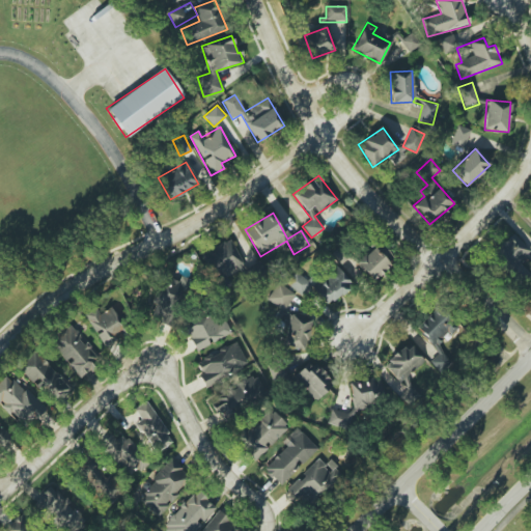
[(518,262),(530,251),(513,233),(492,254),(516,280),(527,271),(518,262)]
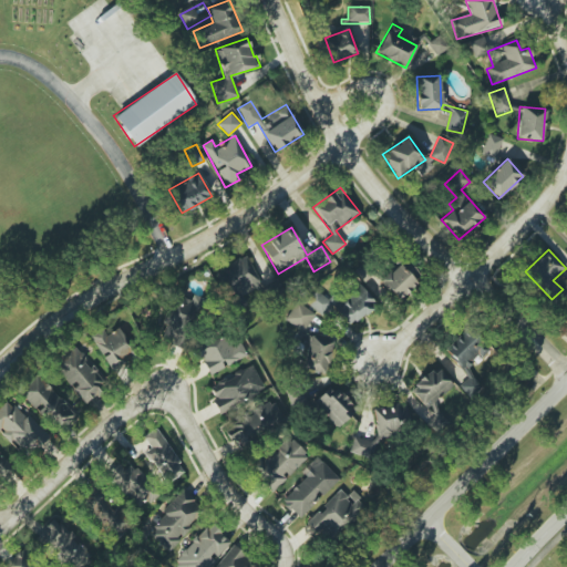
[(245,305),(240,295),(260,286),(247,256),(217,269),(235,309),(245,305)]
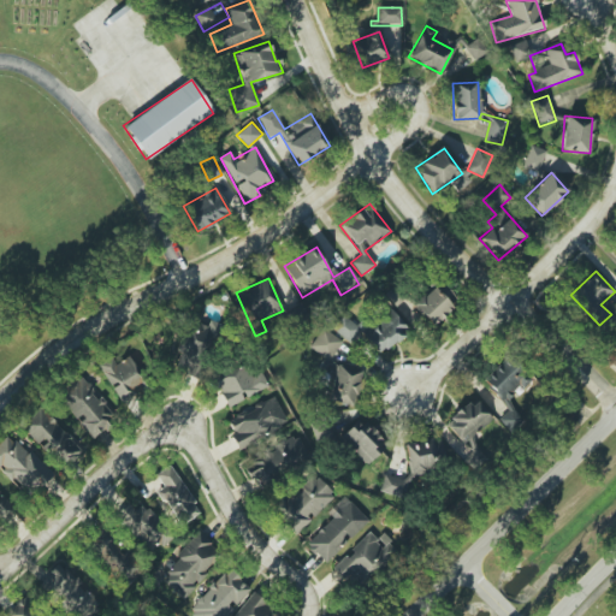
[(413,307),(433,326),(458,300),(439,282),(413,307)]
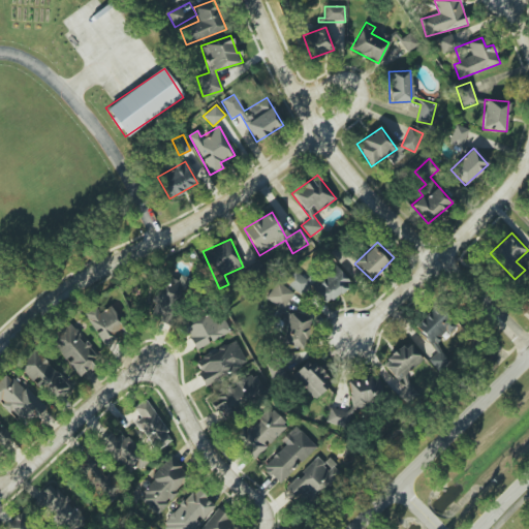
[(324,305),(350,286),(337,267),(310,285),(324,305)]
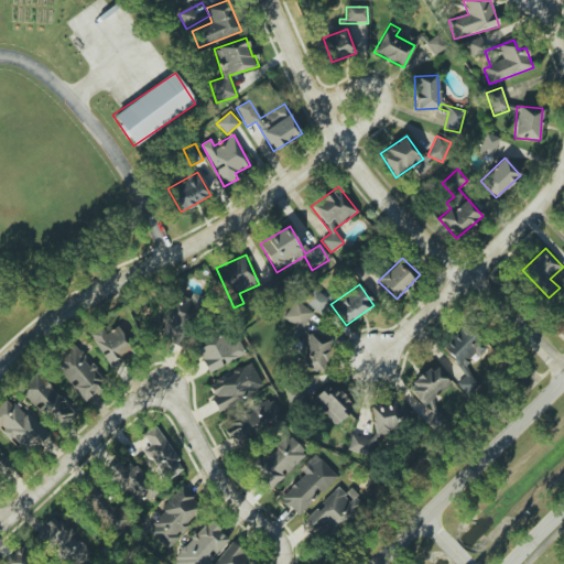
[(302,299),(320,314),(331,303),(313,286),(302,299)]
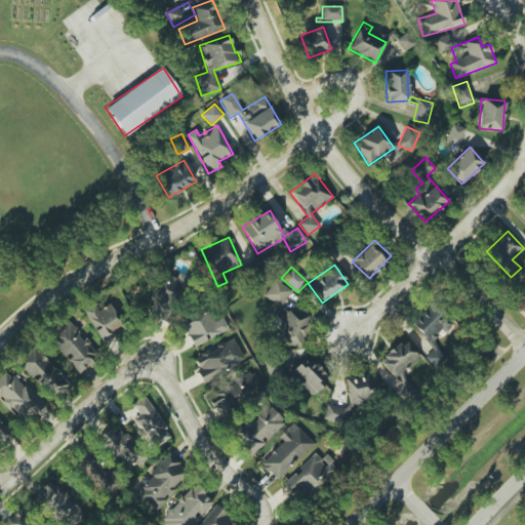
[(173,316),(184,277),(165,273),(162,284),(156,282),(149,310),(173,316)]
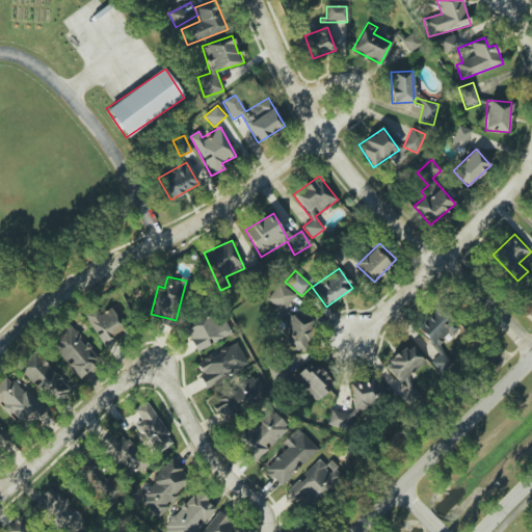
[(295,293),(276,283),(267,301),(285,311),(284,313),(285,314),(295,293)]
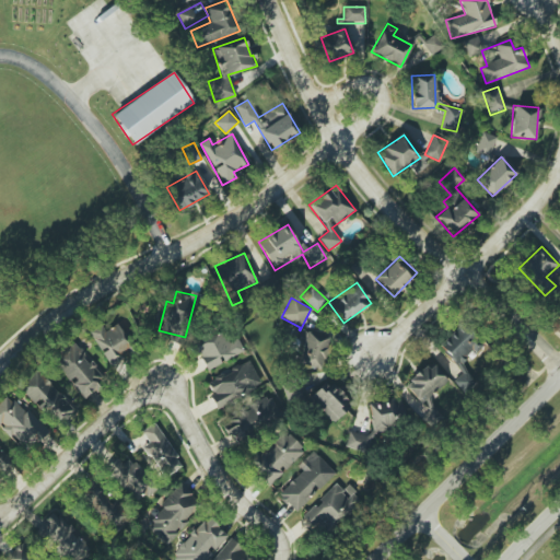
[(101,324),(89,331),(108,364),(136,347),(119,322),(105,331),(101,324)]
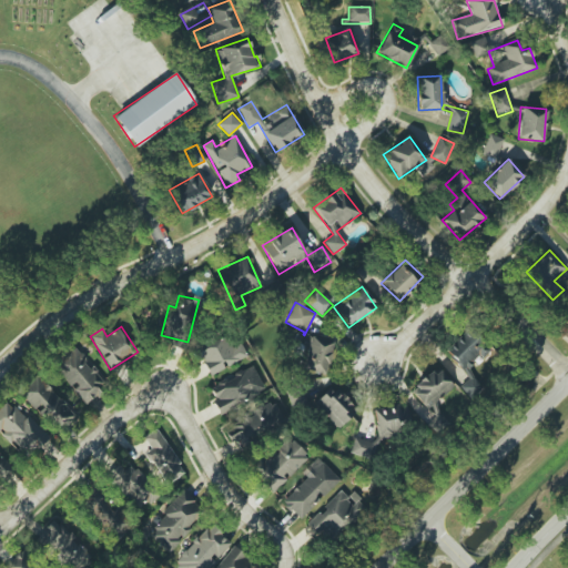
[(462,368),(485,348),(467,328),(444,350),(462,368)]
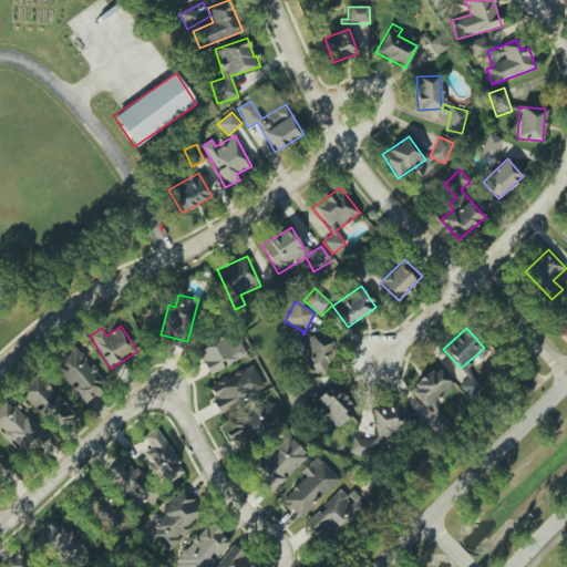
[(209,374),(247,356),(240,342),(229,347),(224,334),(191,350),(196,361),(200,359),(209,374)]
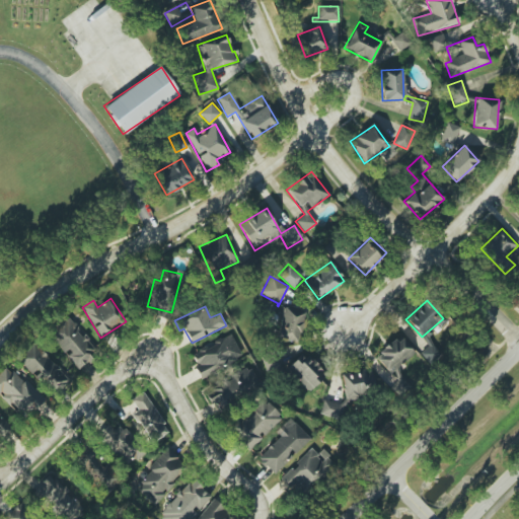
[(295,343),(305,312),(286,306),(275,337),(295,343)]
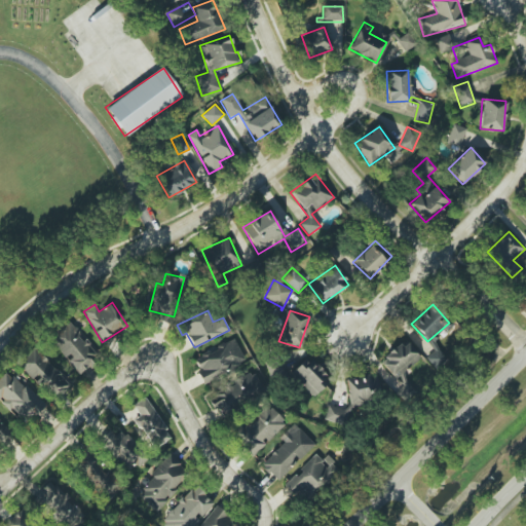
[(100,354),(67,320),(47,339),(79,373),(100,354)]
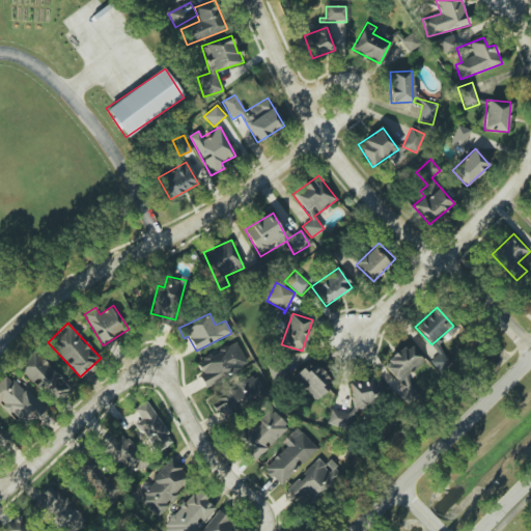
[(248,365),(235,341),(194,363),(206,387),(248,365)]
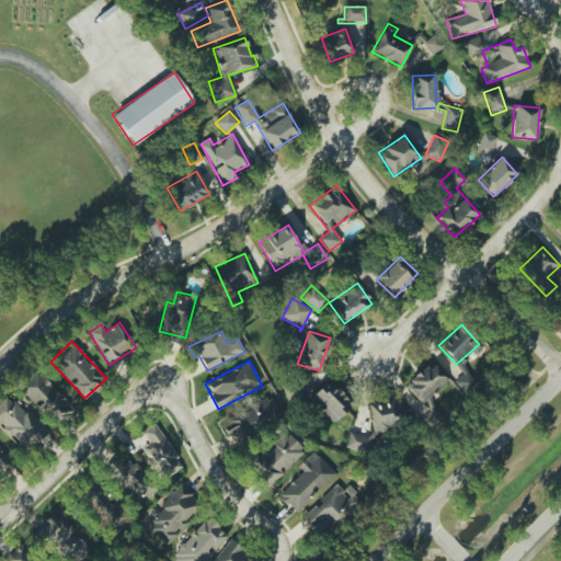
[(448,384),(435,364),(405,384),(419,403),(448,384)]
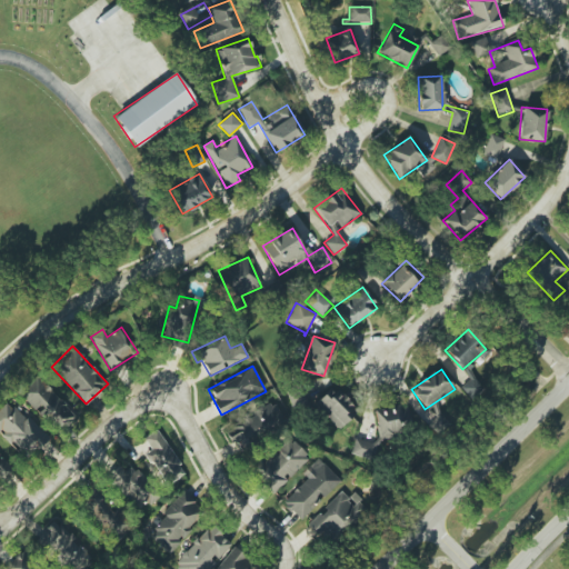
[(19,392),(59,431),(76,415),(36,376),(19,392)]
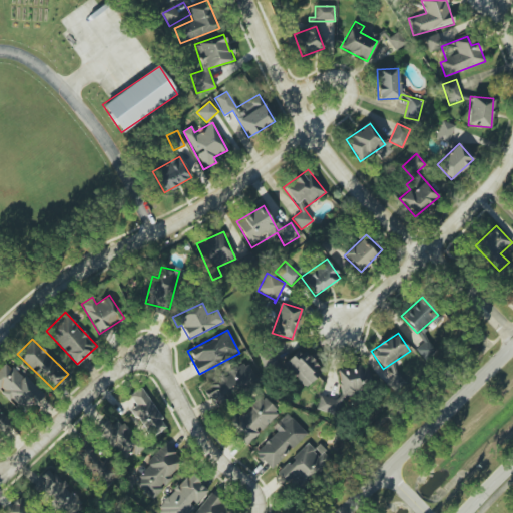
[(306,387),(322,372),(300,348),(284,363),(306,387)]
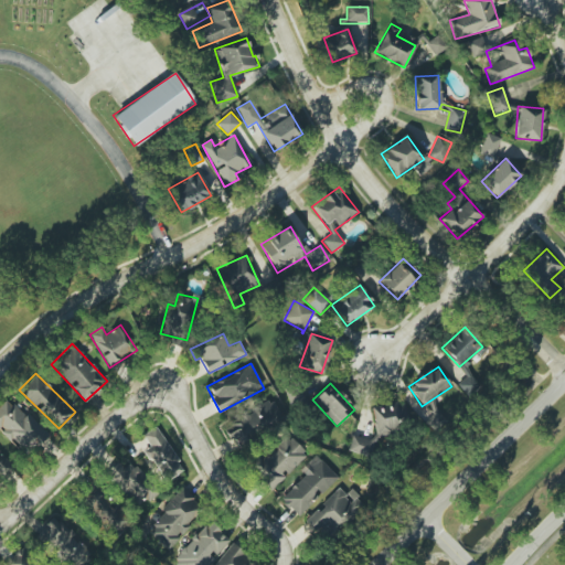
[(46,436),(9,397),(0,405),(0,428),(25,456),(46,436)]
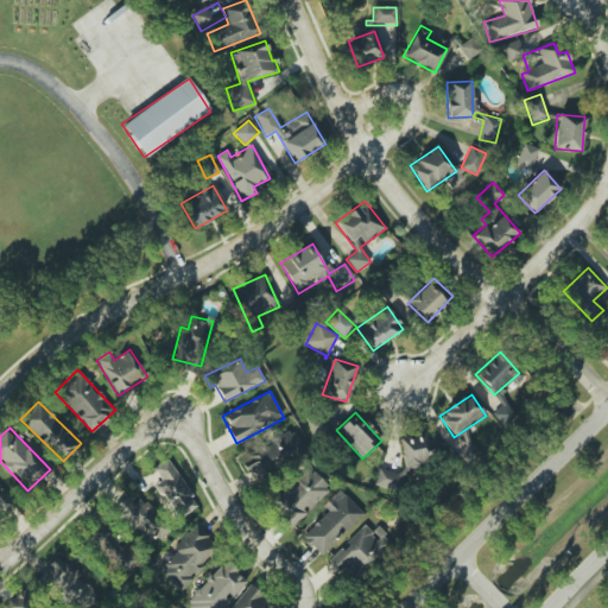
[(292,430),(240,458),(253,482),(305,454),(292,430)]
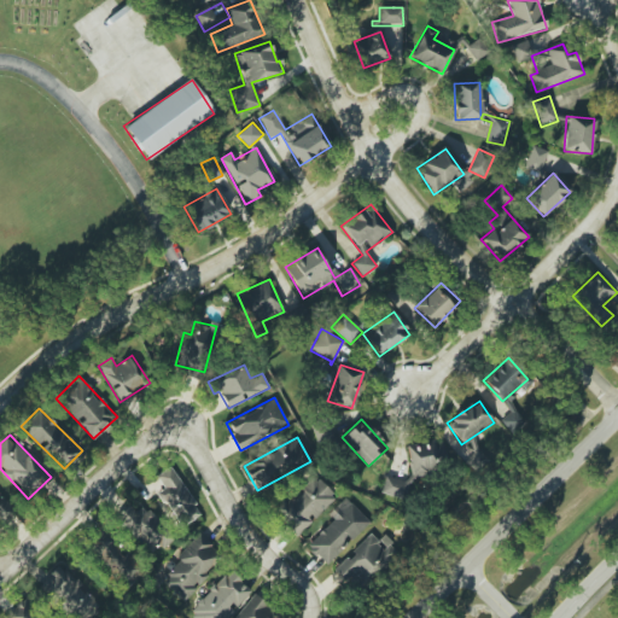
[(412,477),(441,471),(435,441),(406,447),(412,477)]
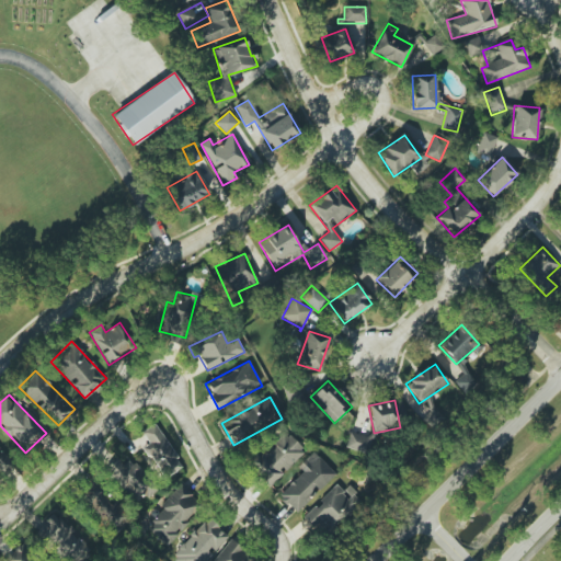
[(144,447),(164,479),(183,467),(155,423),(141,432),(149,444),(144,447)]
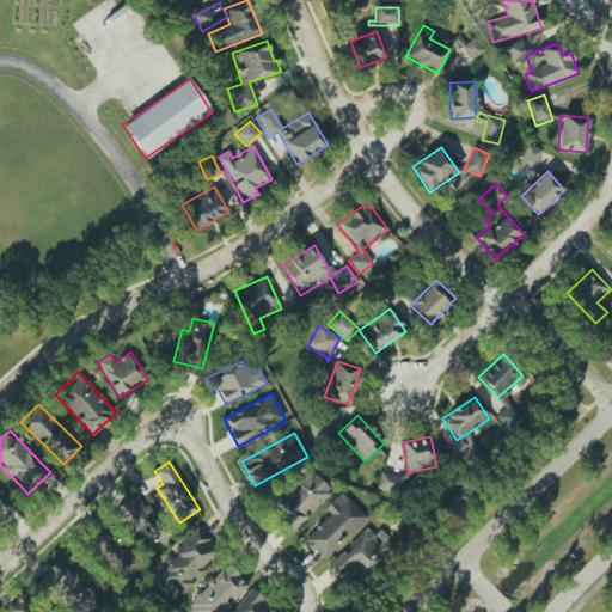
[(293,530),(331,494),(310,470),(271,507),(293,530)]
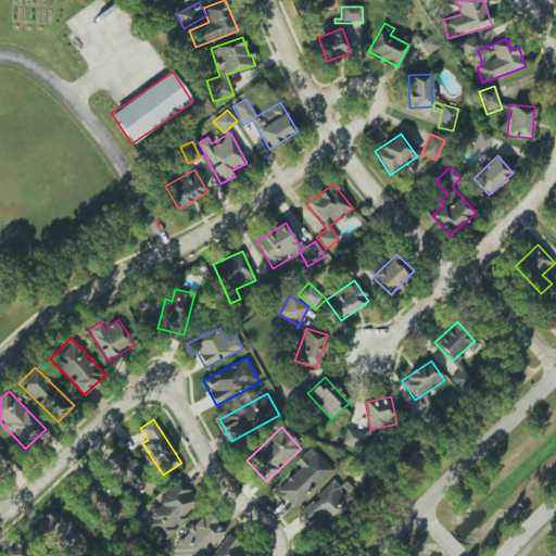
[(342,444),(364,449),(367,433),(345,429),(342,444)]
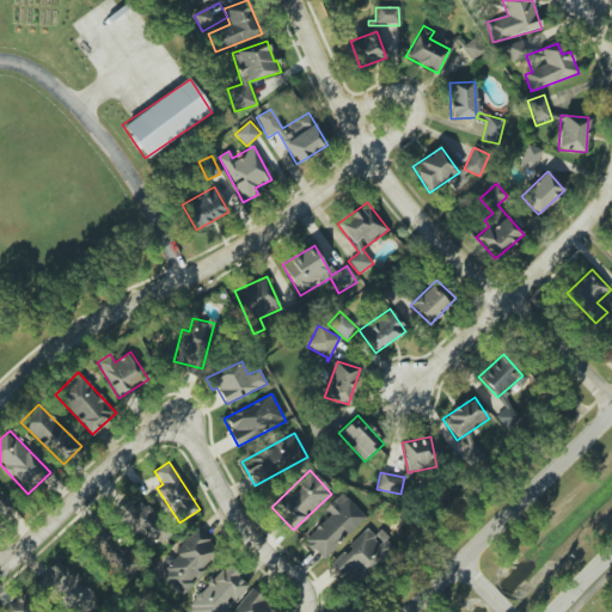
[(0,515),(2,518),(14,509),(0,489),(0,515)]
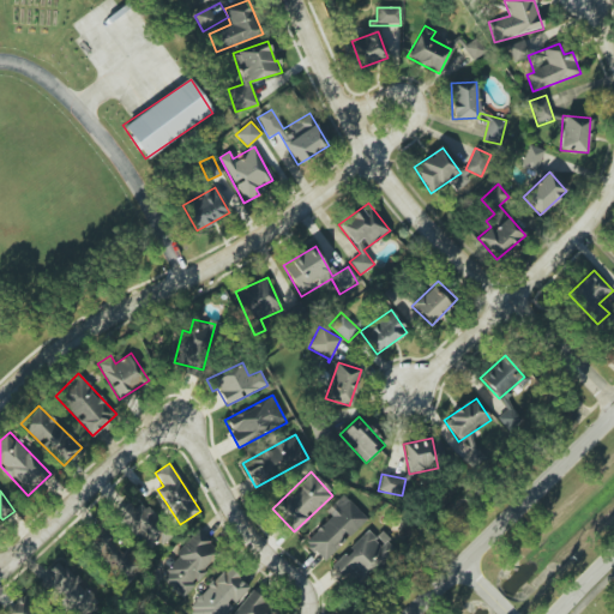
[(331,517),(305,541),(324,561),(367,519),(343,494),(325,511),(331,517)]
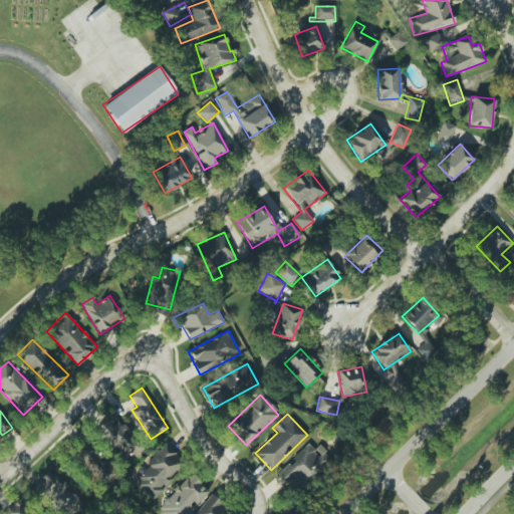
[(124,460),(133,453),(136,457),(145,449),(118,420),(112,426),(106,420),(96,429),(124,460)]
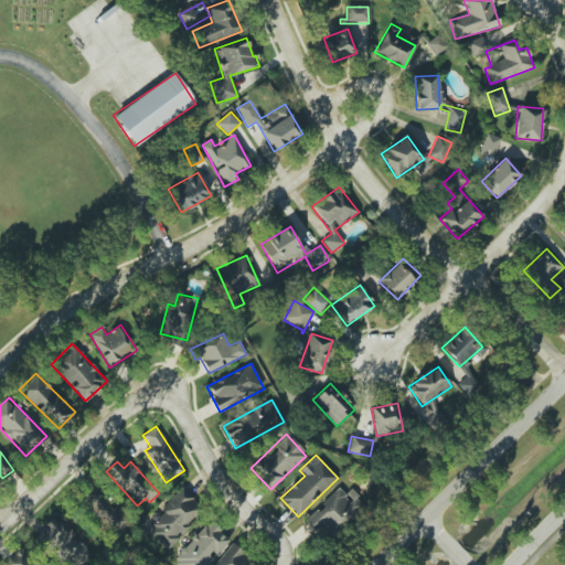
[(116,504),(113,508),(94,484),(78,497),(112,539),(131,523),(116,504)]
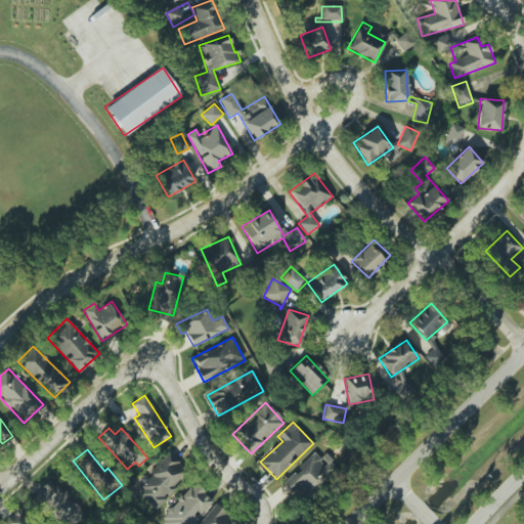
[(279,486),(292,498),(297,494),(303,501),(335,472),(315,451),(279,486)]
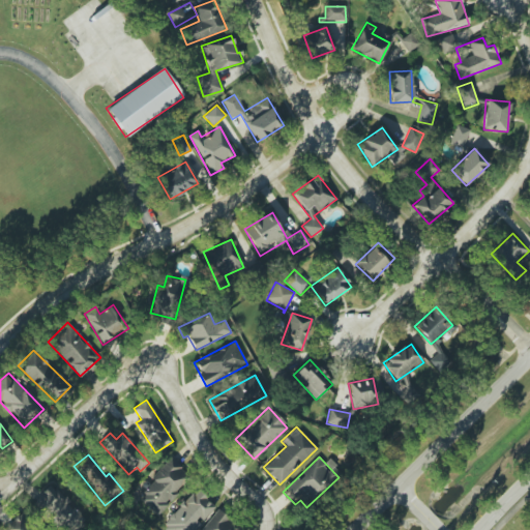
[(156,516),(190,478),(171,461),(137,497),(156,516)]
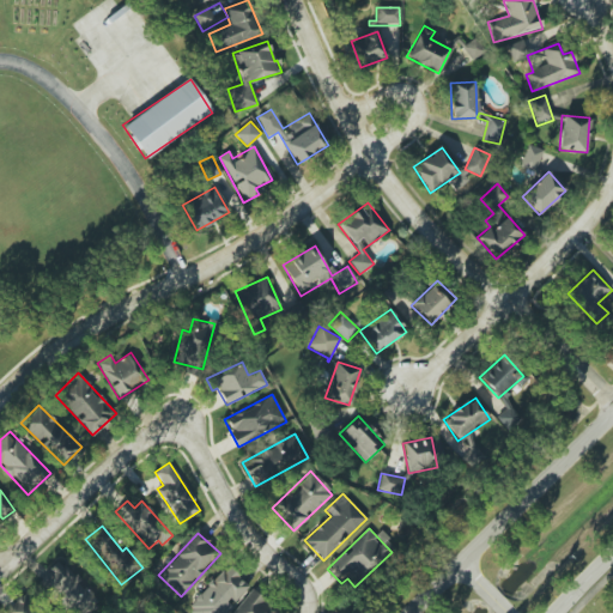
[(41,582),(60,596),(58,600),(73,612),(84,612),(98,596),(55,563),(41,582)]
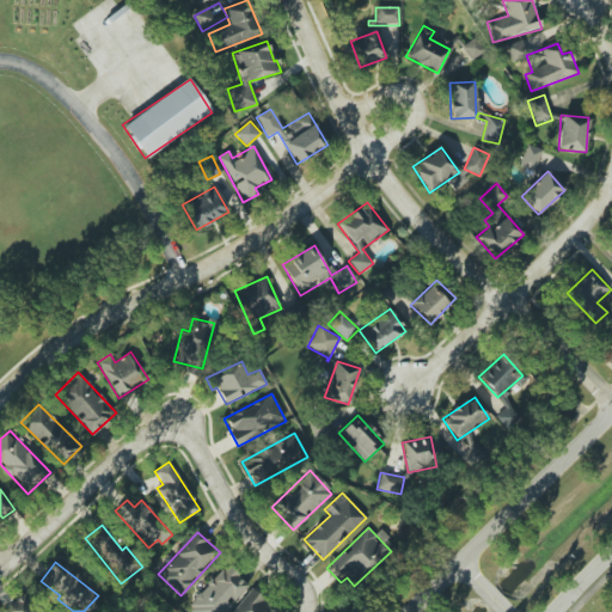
[(224,611),(250,587),(228,564),(187,606),(193,611),(224,611)]
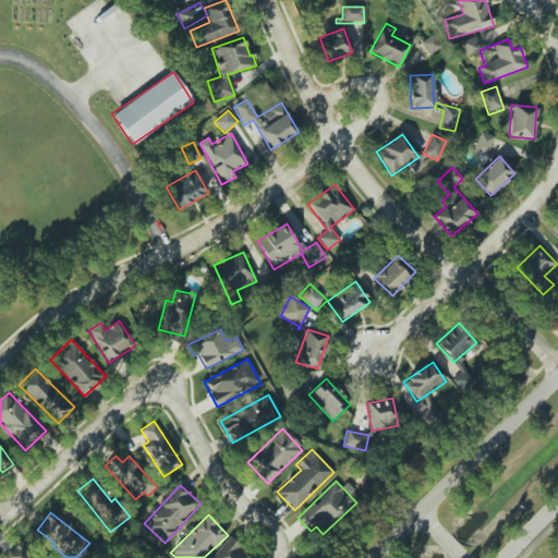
[(210,557),(249,557),(252,555),(227,536),(210,557)]
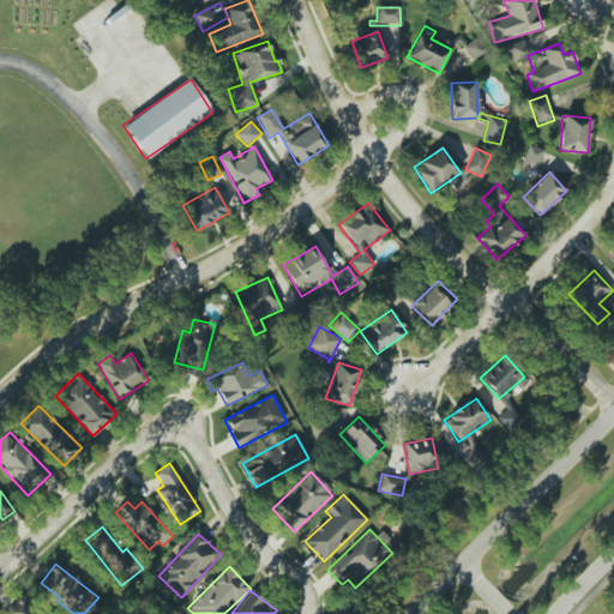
[(14,613),(29,613),(29,597),(14,597),(14,613)]
